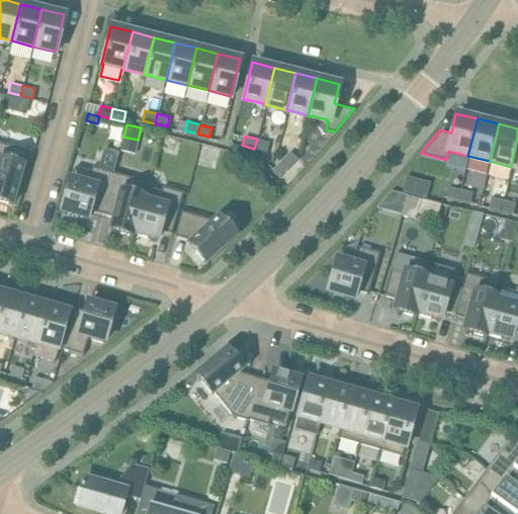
[(257,139),(254,149),(266,152),(269,142),(257,139)]
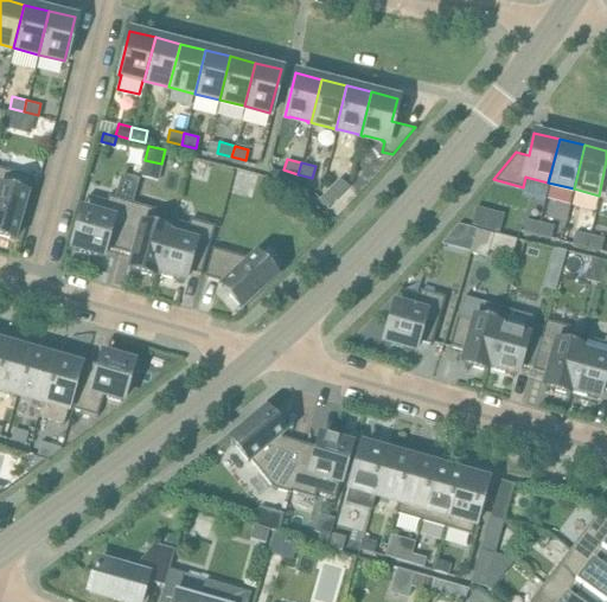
[(32,174),(0,165),(0,232),(14,237),(32,174)]
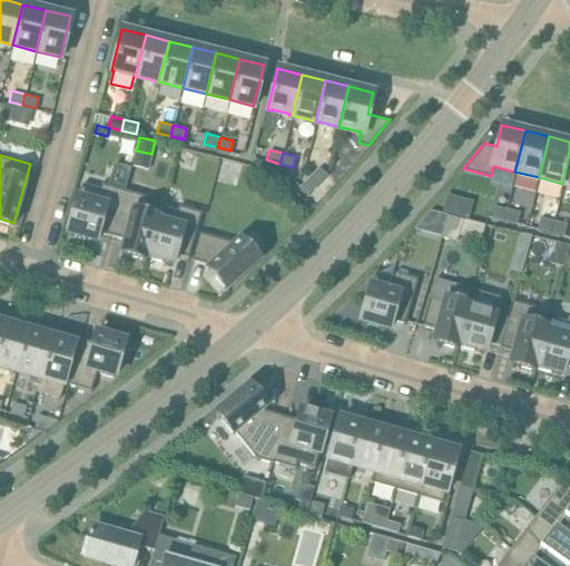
[(327,173),(320,165),(310,175),(317,183),(327,173)]
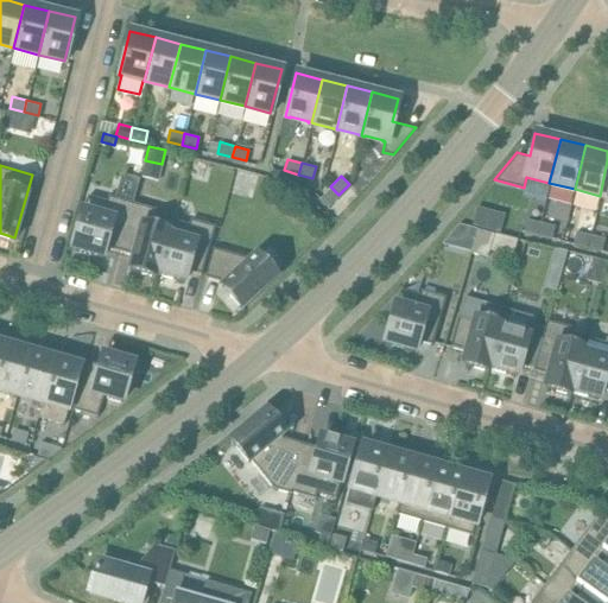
[(321,197),(329,205),(339,195),(330,186),(321,197)]
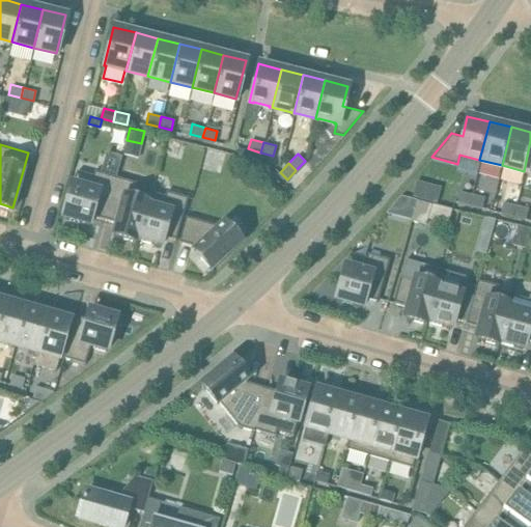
[(77,169),(73,183),(63,216),(88,223),(91,214),(104,217),(115,175),(94,169),(92,174),(77,169)]
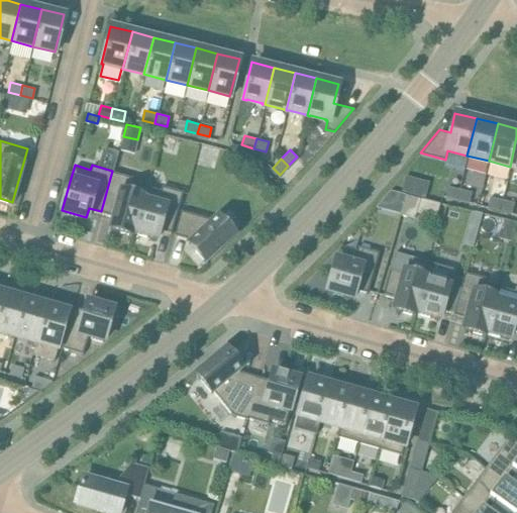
[(133,177),(112,171),(101,211),(112,215),(109,227),(132,233),(133,230),(146,186),(132,182),(133,177)]
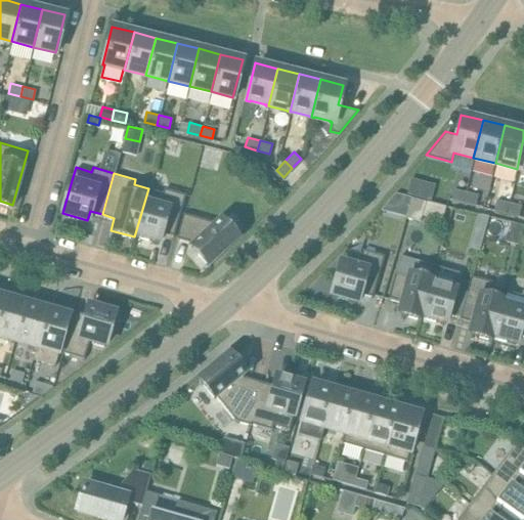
[(163,192),(148,188),(135,233),(159,241),(161,231),(173,234),(181,209),(185,193),(164,187),(163,192)]
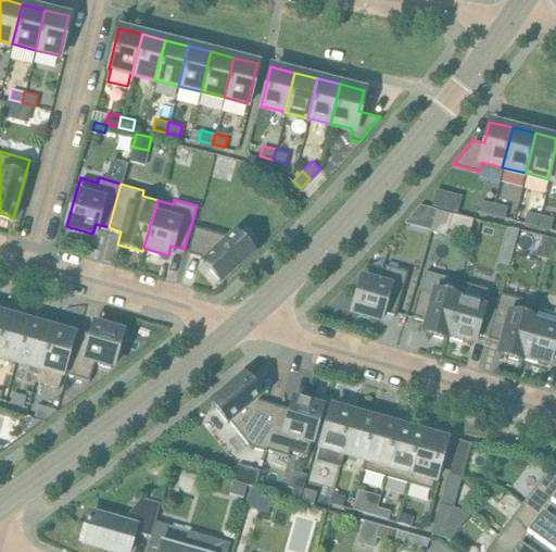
[(481,199),(478,210),(491,213),(493,202),(481,199)]
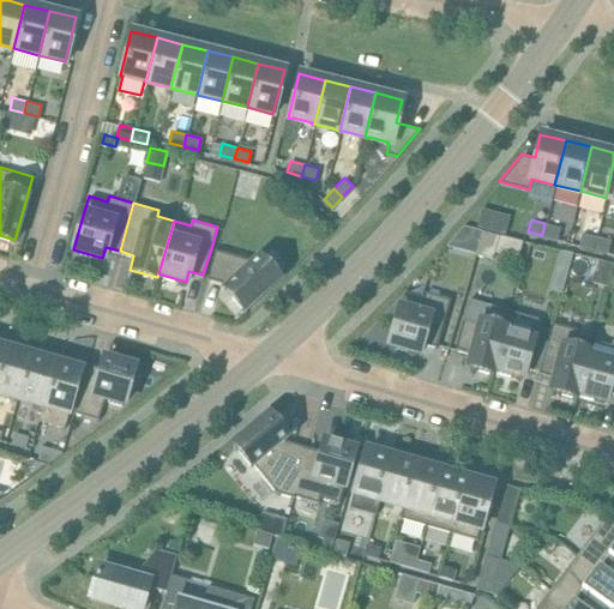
[(557,239),(560,227),(545,223),(542,235),(557,239)]
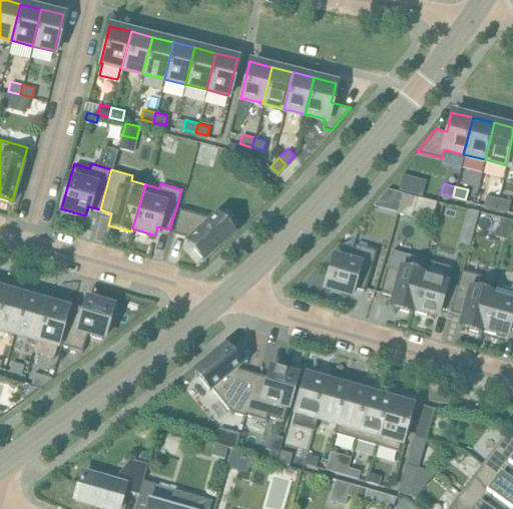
[(411,214),(416,195),(402,191),(399,201),(397,210),(411,214)]
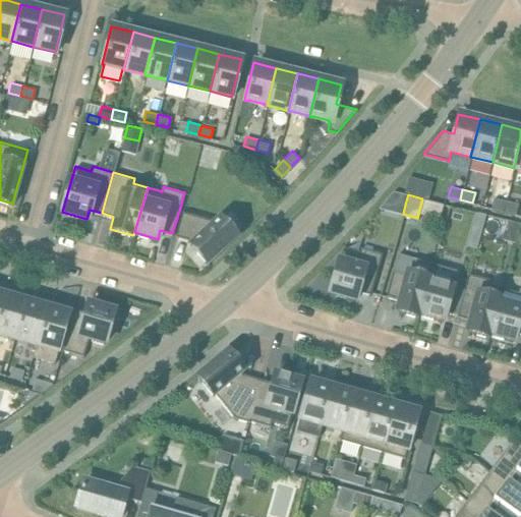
[(494,197),(490,208),(503,211),(506,200),(494,197)]
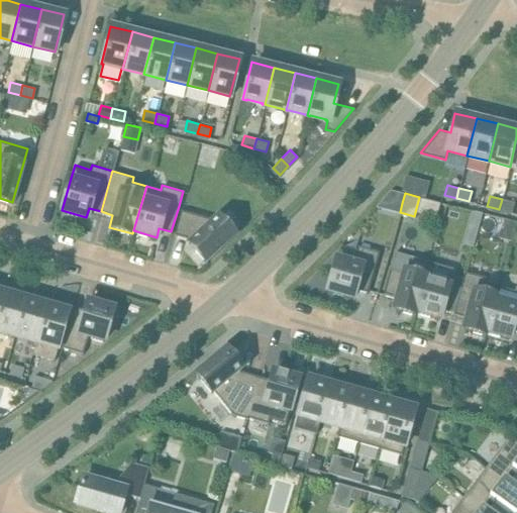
[(512,212),(514,202),(502,199),(499,209),(512,212)]
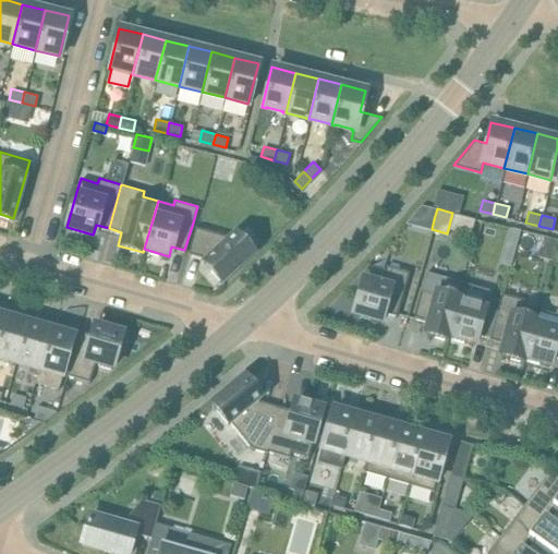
[(231,237),(195,226),(187,252),(207,259),(204,262),(222,281),(253,253),(235,233),(231,237)]
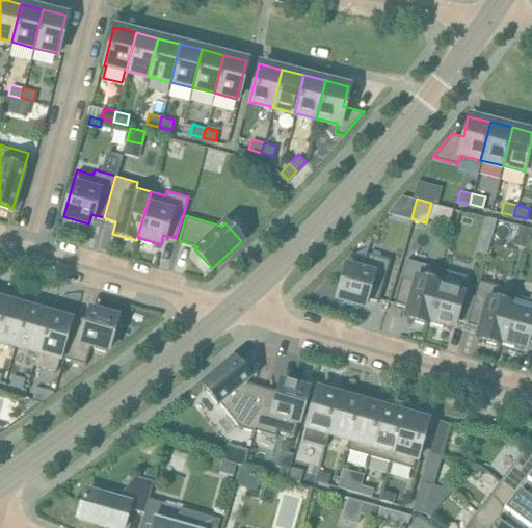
[(493,232),(496,217),(488,215),(484,229),(493,232)]
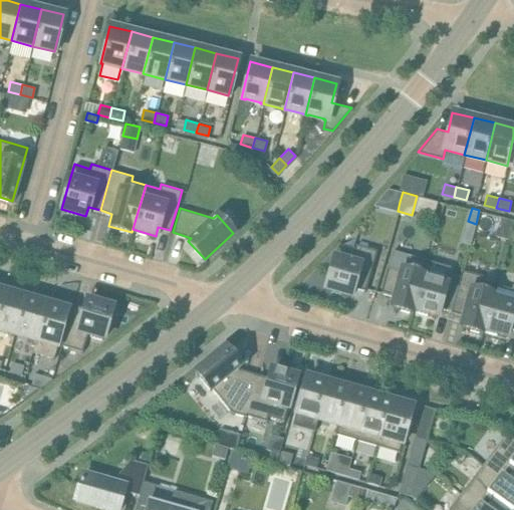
[(513,224),(513,219),(502,216),(500,225),(513,229),(513,224)]
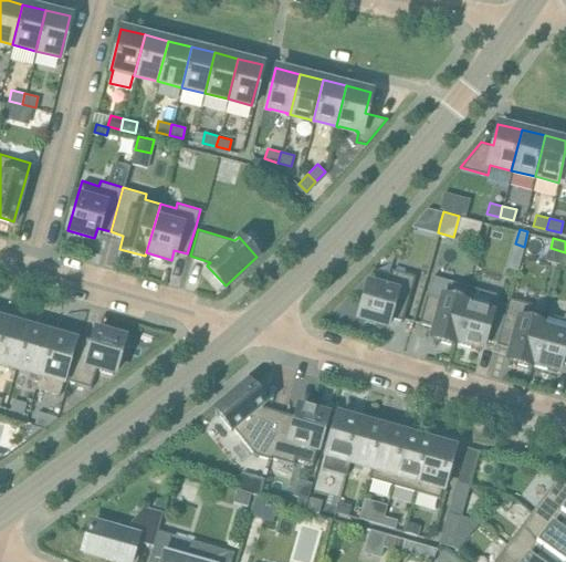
[(391,268),(390,273),(373,268),(368,282),(369,282),(359,318),(386,325),(388,315),(402,320),(415,276),(391,268)]
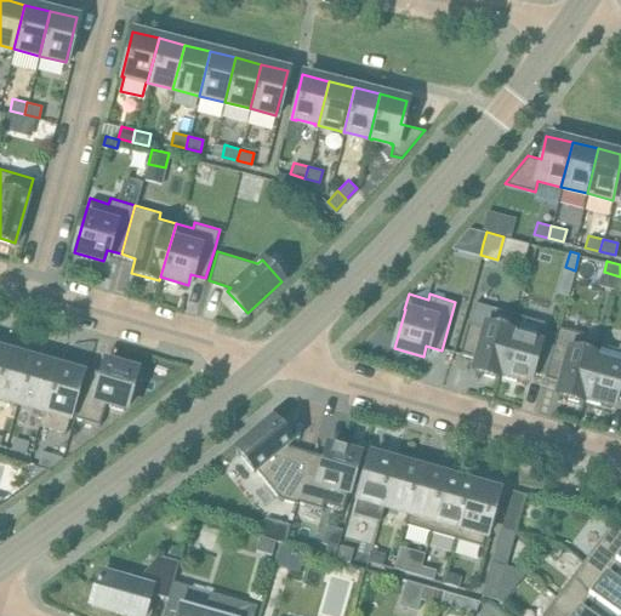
[(468,321),(460,352),(474,355),(471,369),(499,377),(500,374),(518,313),(474,300),(468,321)]
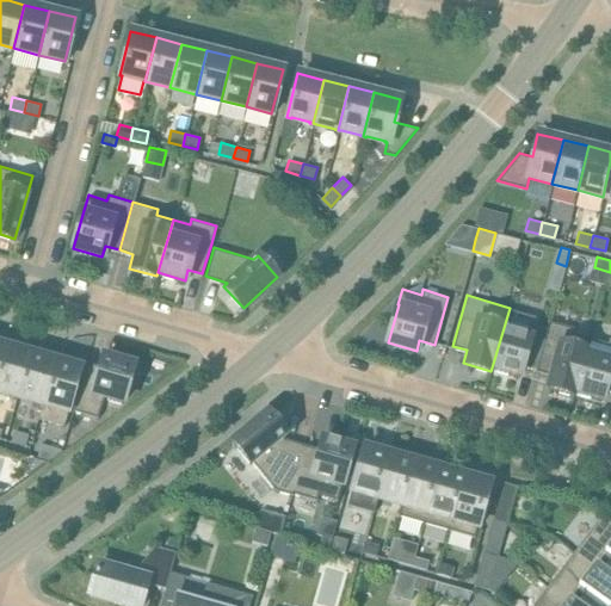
[(510,308),(492,368),(519,375),(522,364),(536,368),(544,339),(529,335),(535,315),(510,308)]
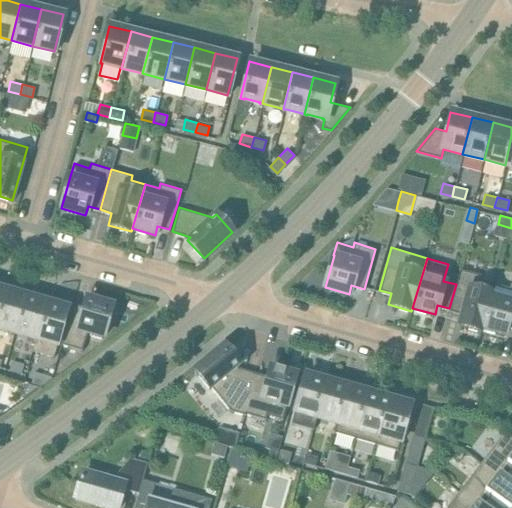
[(457,324),(480,331),(481,328),(494,283),(480,279),(481,274),(460,268),(456,284),(449,308),(448,310),(460,313),(457,324)]
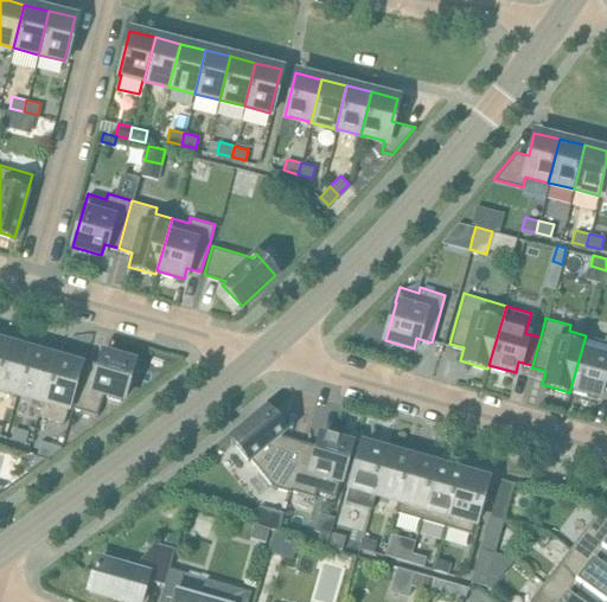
[(606,334),(605,334),(604,340),(586,335),(570,389),(598,396),(600,385),(606,386),(606,334)]
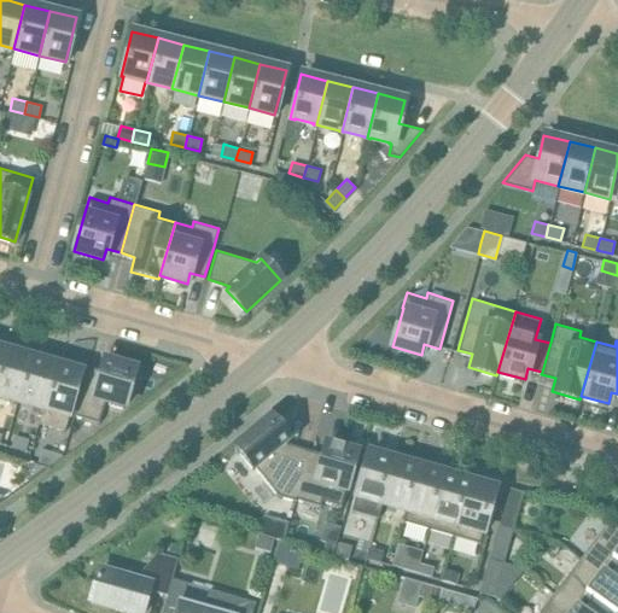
[(0,368),(0,395),(17,401),(30,356),(6,349),(0,368)]
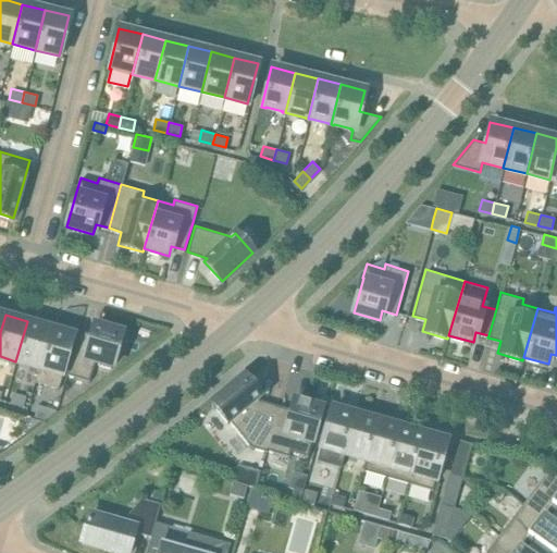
[(15,361),(38,368),(49,328),(28,322),(27,321),(15,361)]
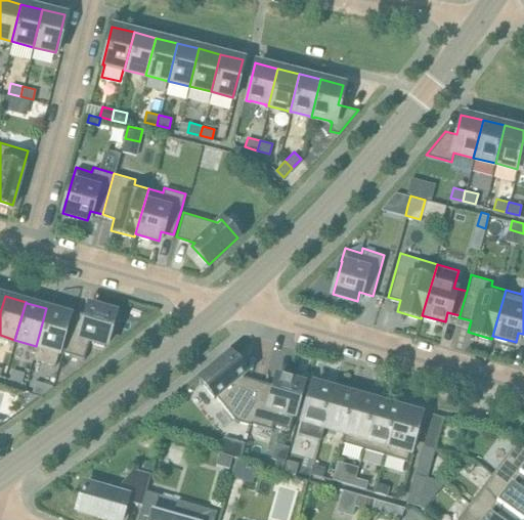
[(104,345),(115,311),(89,304),(87,313),(74,310),(62,351),(84,357),(89,340),(104,345)]
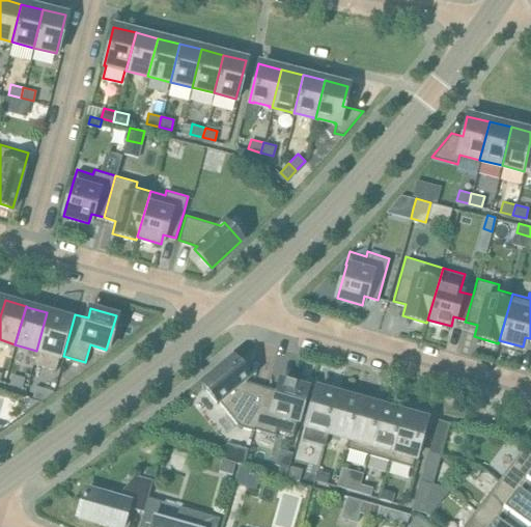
[(49,313),(47,312),(36,351),(32,364),(55,370),(70,319),(49,313)]
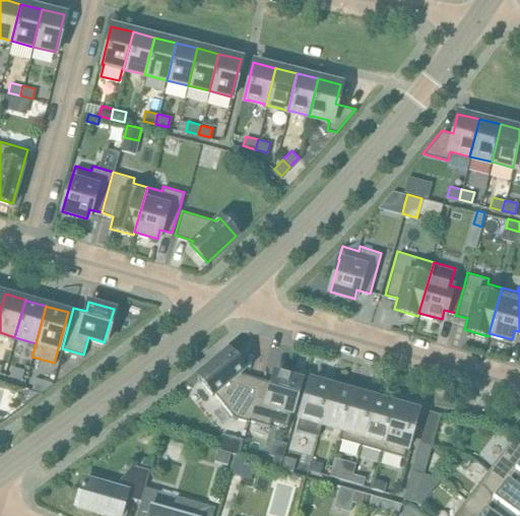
[(232,413),(234,416),(248,421),(260,378),(240,372),(244,369),(228,349),(197,374),(213,394),(215,392),(232,413)]
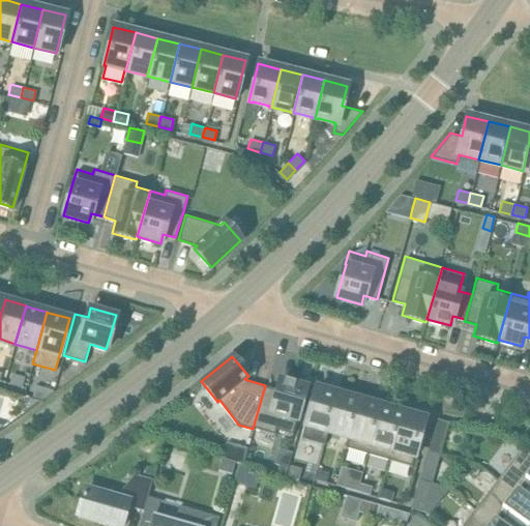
[(9,382),(22,385),(24,377),(12,373),(9,382)]
